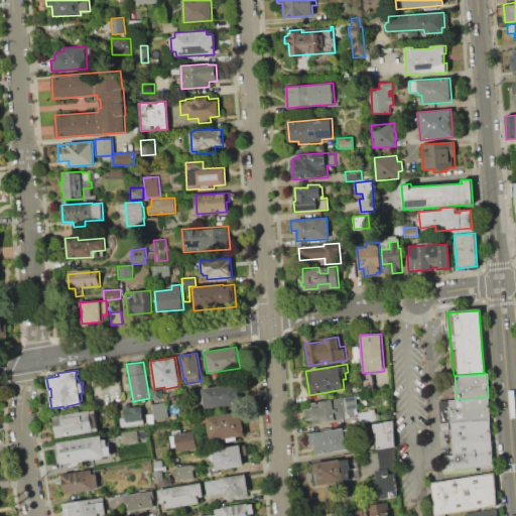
[(95,402),(95,378),(120,378),(120,402),(95,402)]
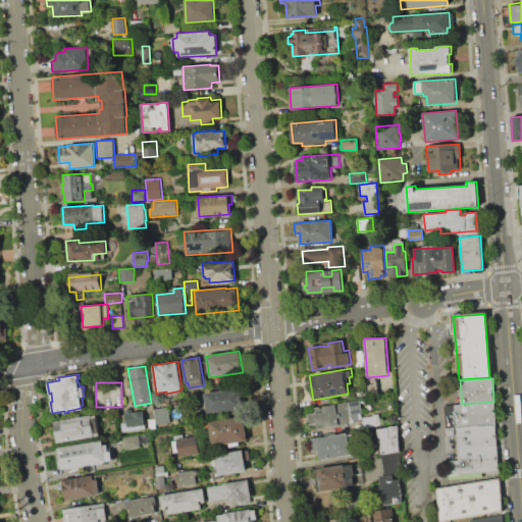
[(204,394),(240,388),(243,409),(207,414),(204,394)]
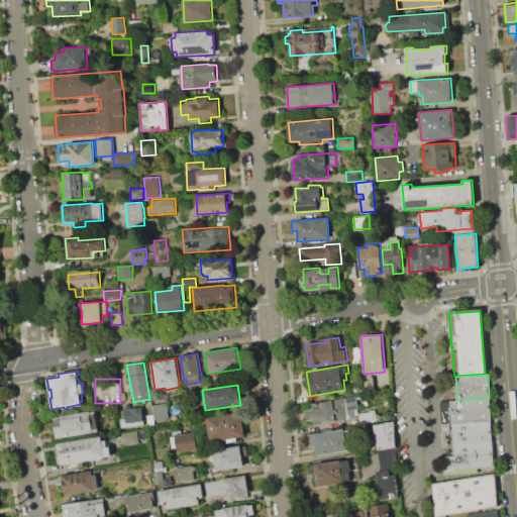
[(310,404),(357,396),(359,408),(354,409),(356,418),(313,425),(312,420),(305,421),(303,410),(310,409),(310,404)]
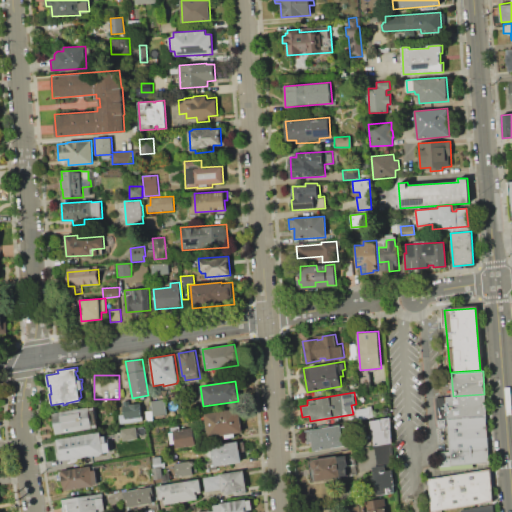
[(445,397),(484,395),(486,415),(447,418),(445,397)]
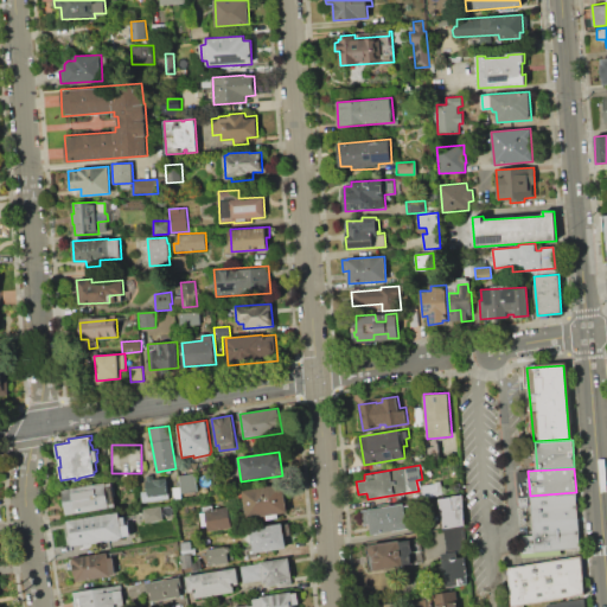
[(178,475),(195,473),(198,496),(191,497),(190,492),(181,493),(178,475)]
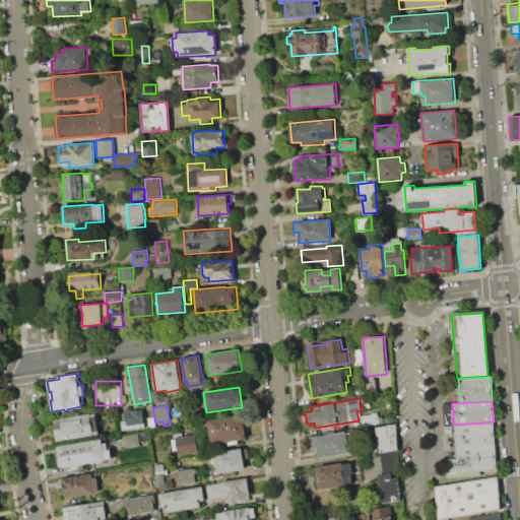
[(123,432),(121,421),(126,420),(126,418),(133,416),(132,410),(142,408),(145,430),(134,431),(133,430),(123,432)]
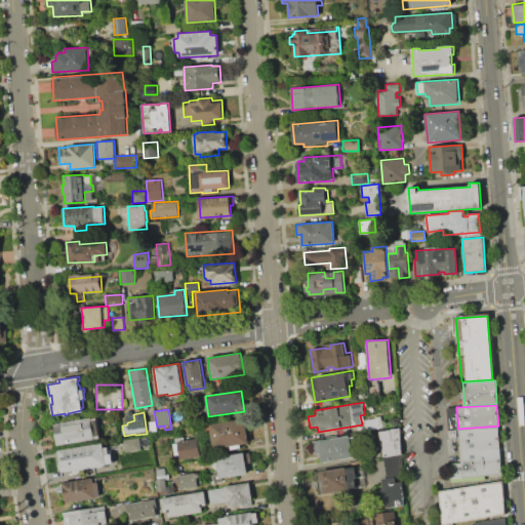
[(365,419),(376,417),(376,416),(380,415),(382,425),(379,426),(379,429),(375,430),(375,428),(372,428),(372,430),(366,431),(365,419)]
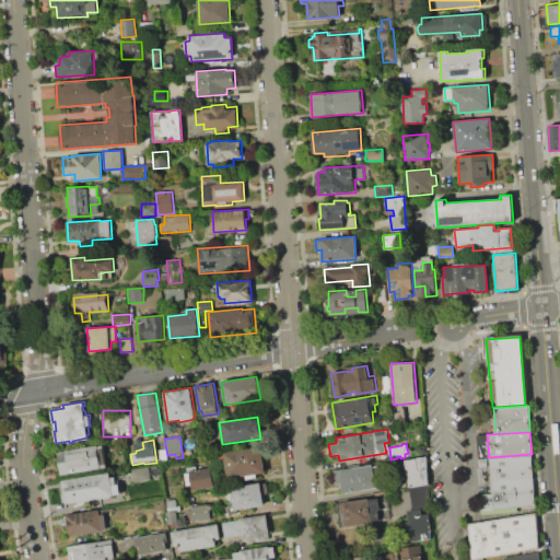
[(57,452),(97,445),(101,468),(60,475),(57,452)]
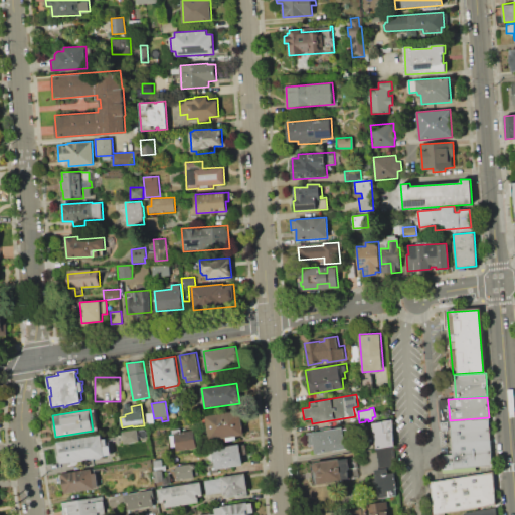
[(206,415),(240,410),(243,435),(236,436),(237,440),(227,441),(226,438),(210,440),(206,415)]
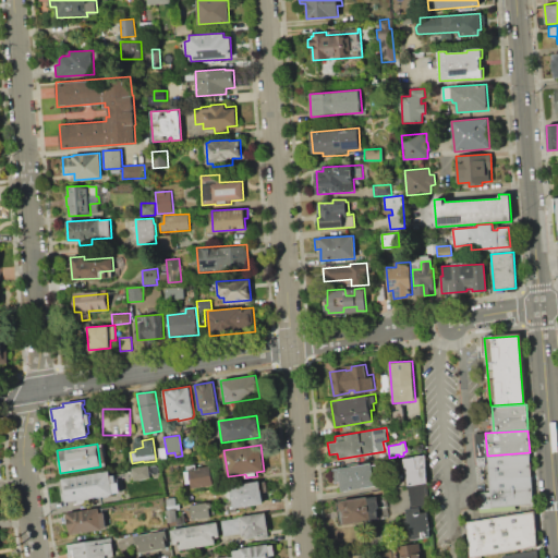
[(476,458),(477,465),(488,464),(489,480),(531,475),(529,453),(476,458)]
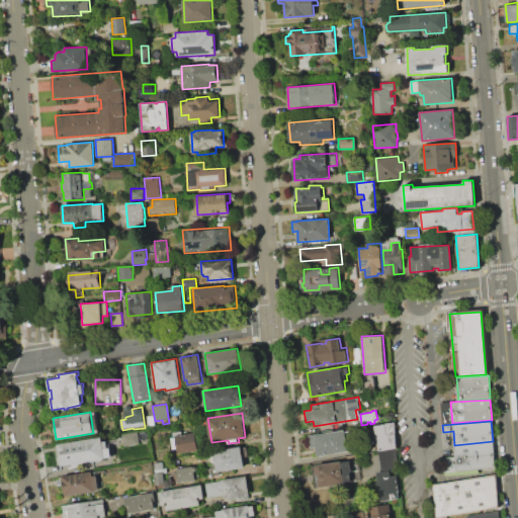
[(374,426),(395,422),(399,447),(379,451),(374,426)]
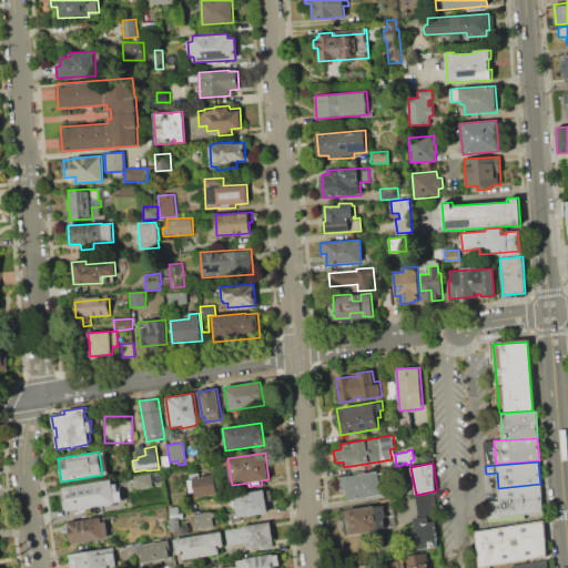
[(338,477),(377,472),(379,484),(386,484),(387,494),(347,499),(346,489),(340,490),(338,477)]
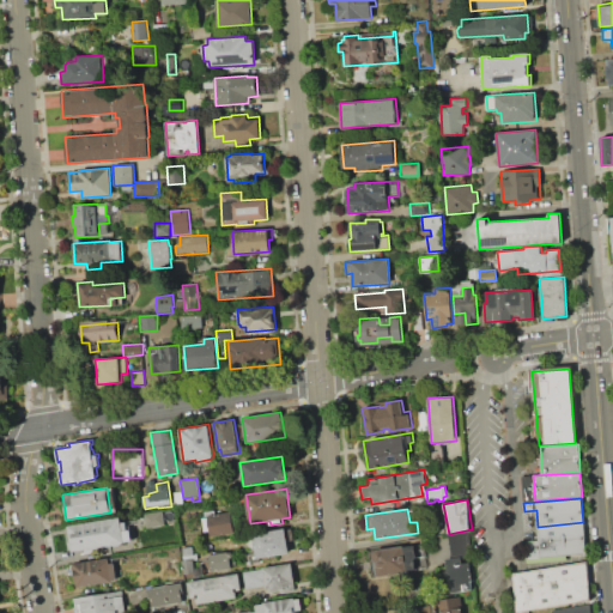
[(144,527),(162,526),(161,511),(143,513),(144,527)]
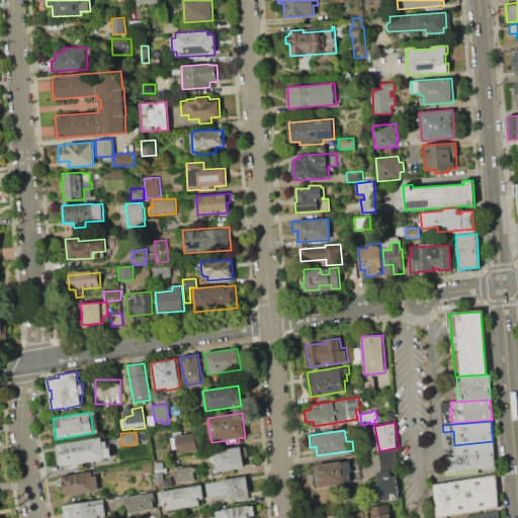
[(178,453),(177,449),(173,449),(171,438),(175,437),(175,436),(195,433),(198,450),(178,453)]
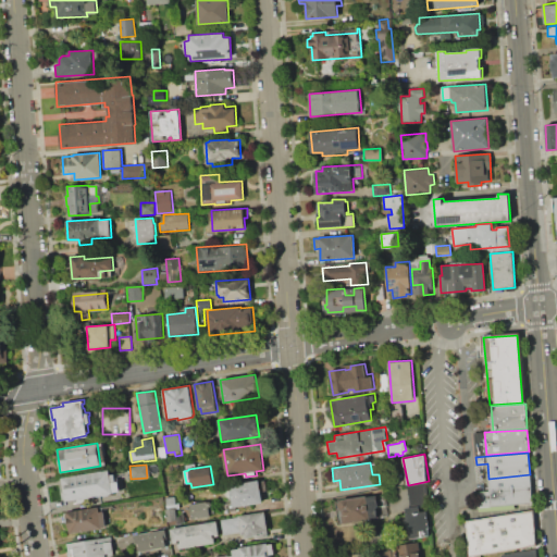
[(62,478),(109,470),(110,474),(114,473),(115,482),(111,483),(113,494),(66,502),(62,478)]
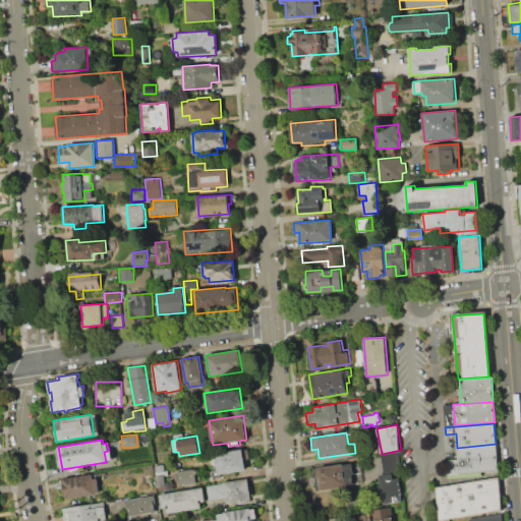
[(457,449),(458,459),(447,460),(448,474),(498,470),(496,445),(457,449)]
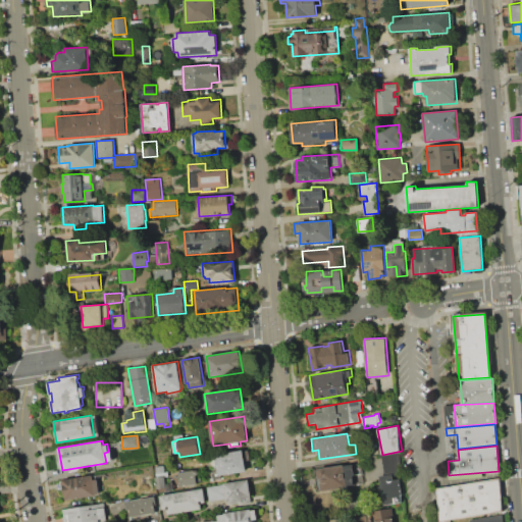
[(219,475),(218,468),(214,468),(212,457),(216,457),(215,453),(244,449),(248,470),(219,475)]
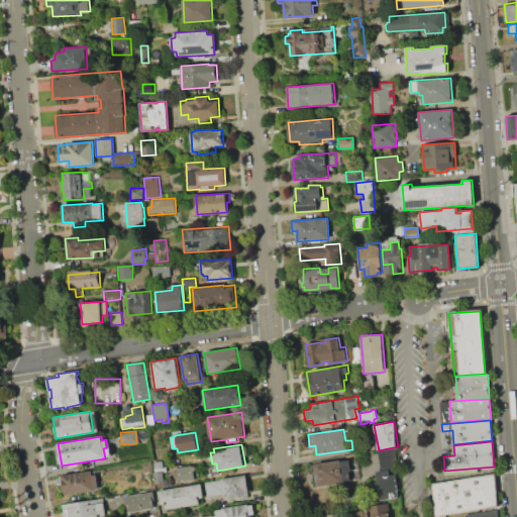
[(316,464),(352,458),(355,480),(319,485),(318,474),(315,473),(314,470),(314,467),(316,464)]
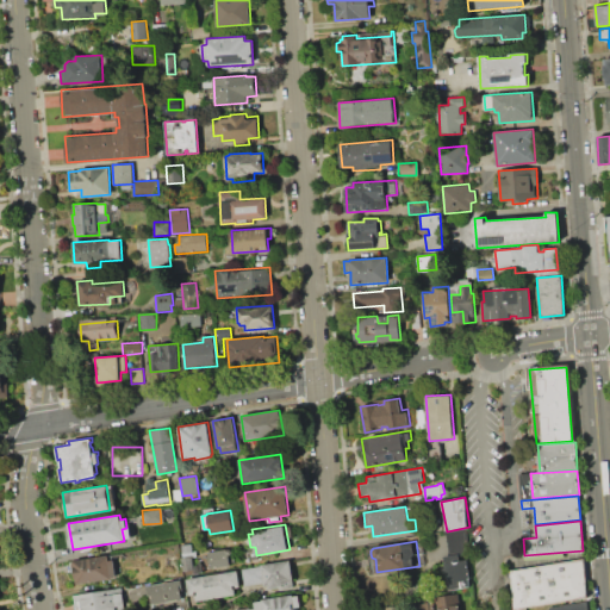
[(190,543),(191,552),(181,553),(179,545),(190,543)]
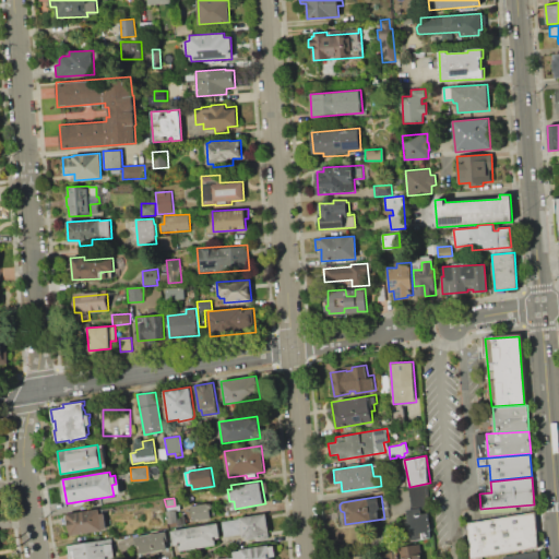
[(190,507),(207,503),(211,518),(193,521),(190,507)]
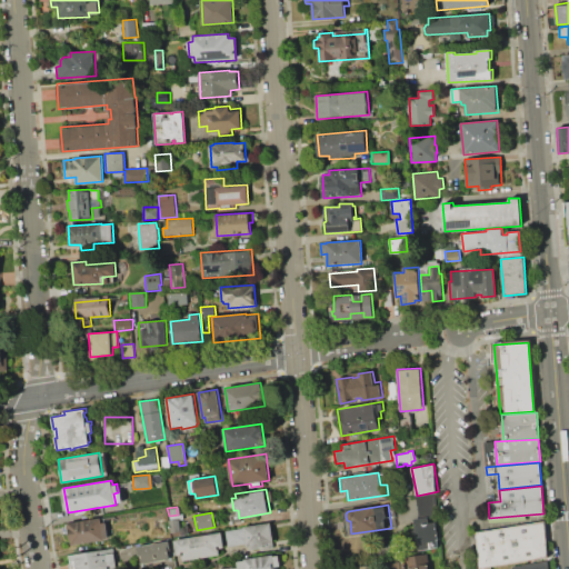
[(413,519),(428,517),(429,522),(437,521),(440,547),(419,550),(413,519)]
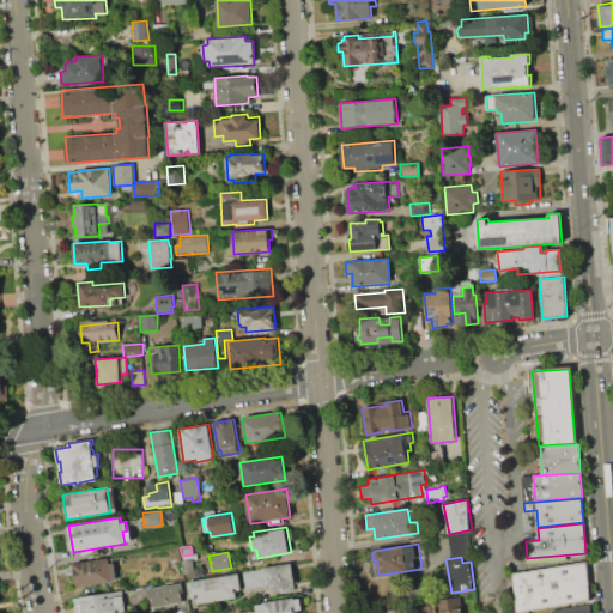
[(73,563),(108,558),(109,563),(114,563),(116,578),(111,580),(111,582),(77,587),(73,563)]
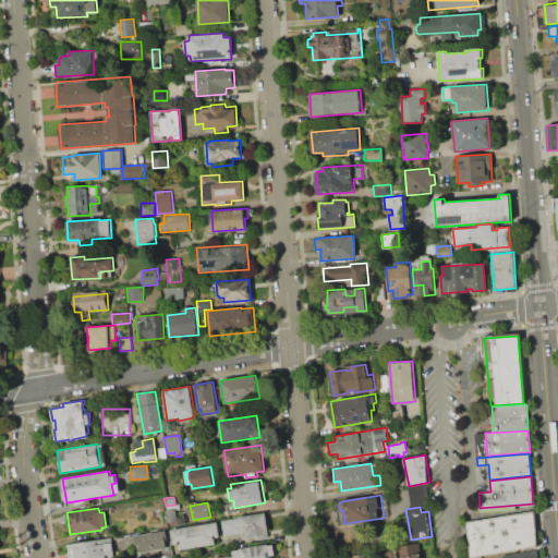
[(166,510),(177,509),(178,521),(167,522),(166,510)]
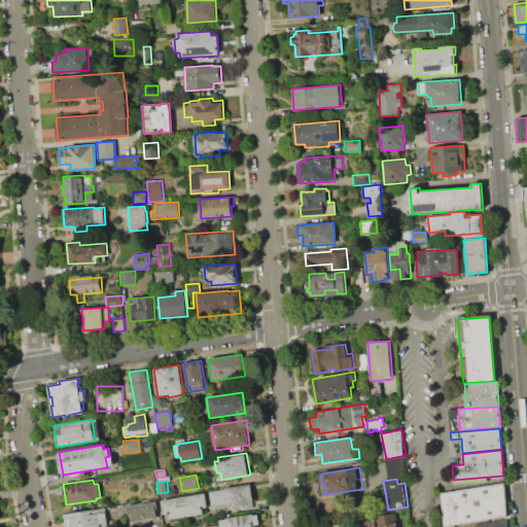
[(503,514),(442,524),(438,491),(502,483),(503,514)]
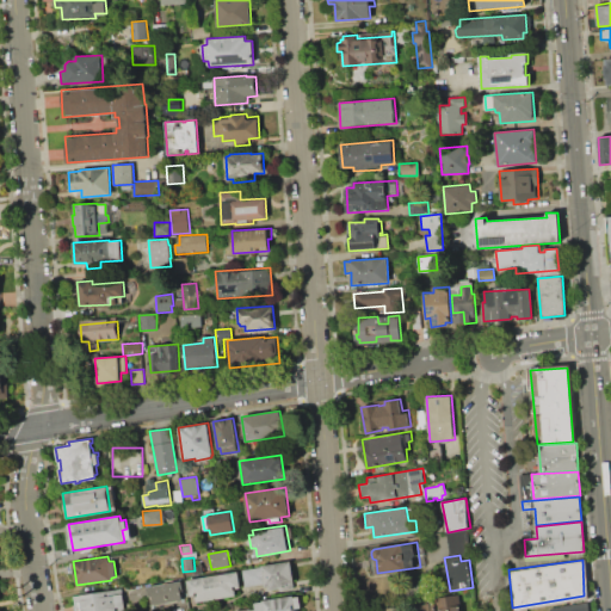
[(242,571),(261,567),(261,566),(291,561),(295,581),(294,581),(294,588),(279,591),(279,588),(269,590),(269,585),(265,586),(264,582),(245,586),(242,571)]
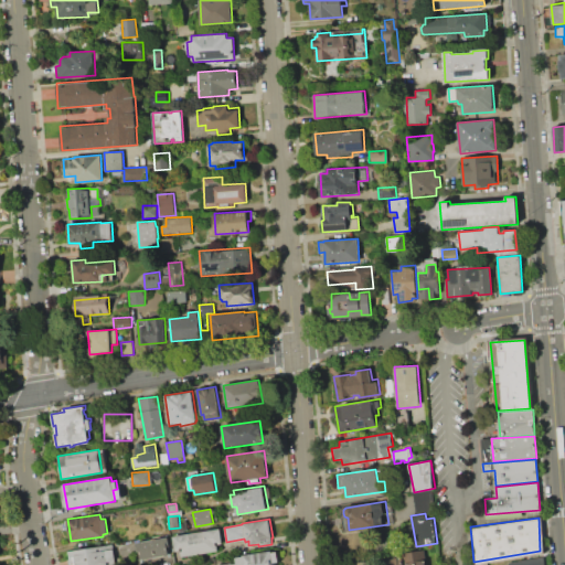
[(172,536),(221,529),(223,543),(217,544),(219,551),(181,556),(180,550),(176,551),(172,536)]
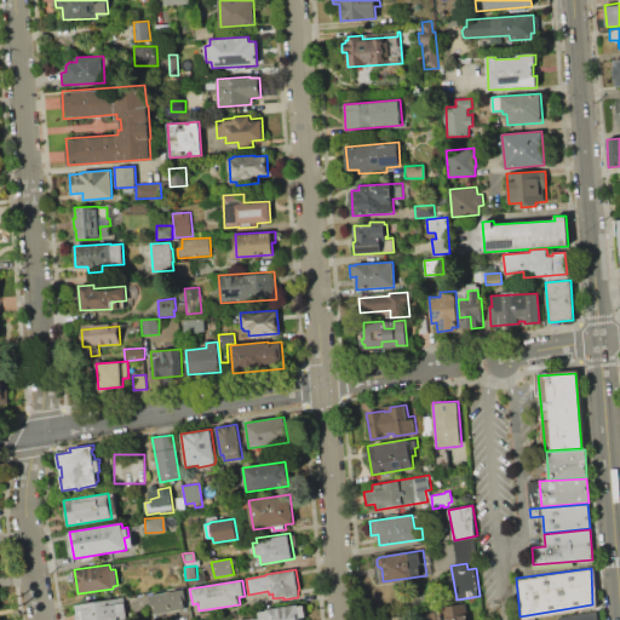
[(149,596),(184,590),(184,596),(183,596),(184,606),(187,604),(187,609),(153,615),(149,596)]
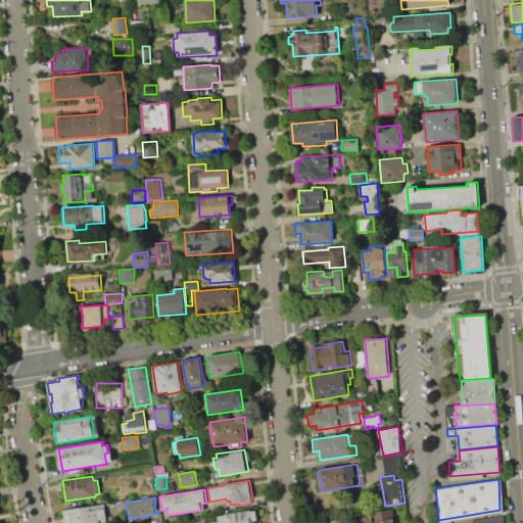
[(65,522),(63,510),(103,504),(106,522),(65,522)]
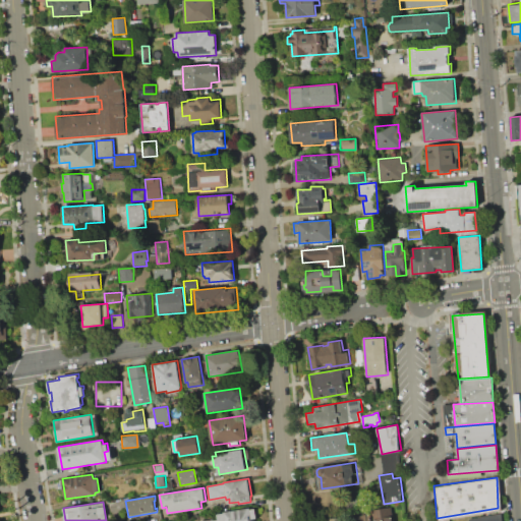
[(224,512),(250,508),(250,509),(256,509),(257,518),(253,519),(253,520),(212,520),(218,519),(217,514),(224,513),(224,512)]
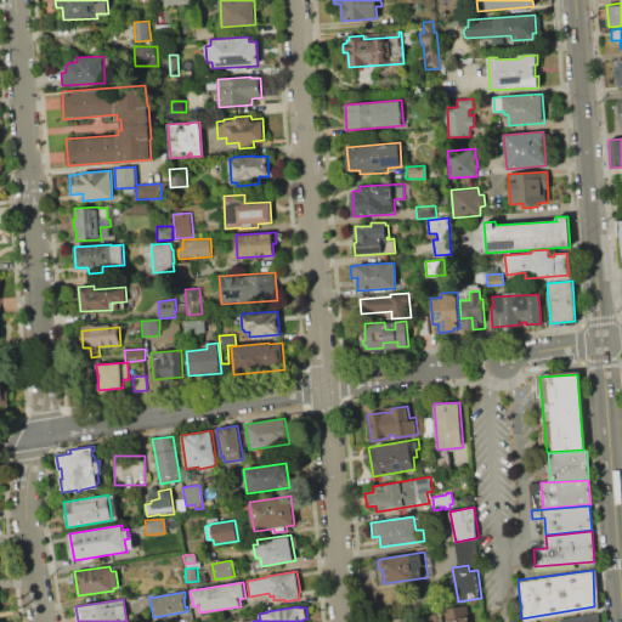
[(446,621),(445,609),(464,606),(464,612),(468,612),(469,621),(446,621)]
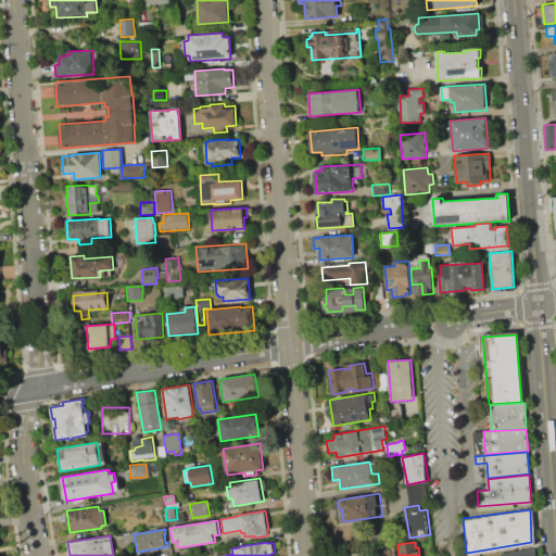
[(535,545),(535,555),(480,555),(480,554),(535,545)]
